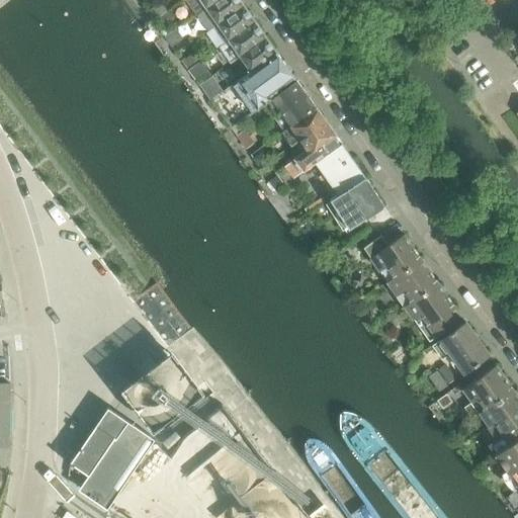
[(189,0),(199,13),(218,0),(189,0)]
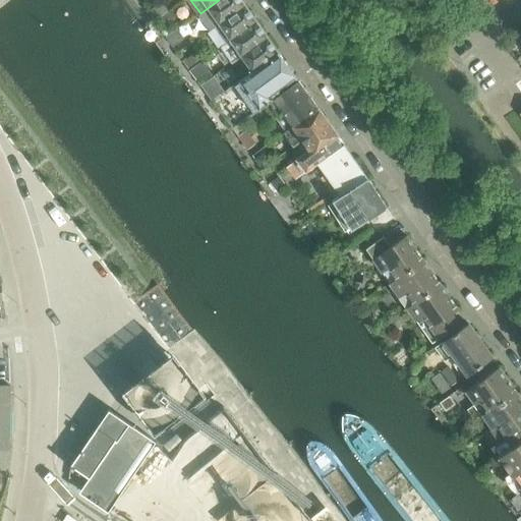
[(219,0),(200,13),(212,29),(245,5),(241,0),(219,0)]
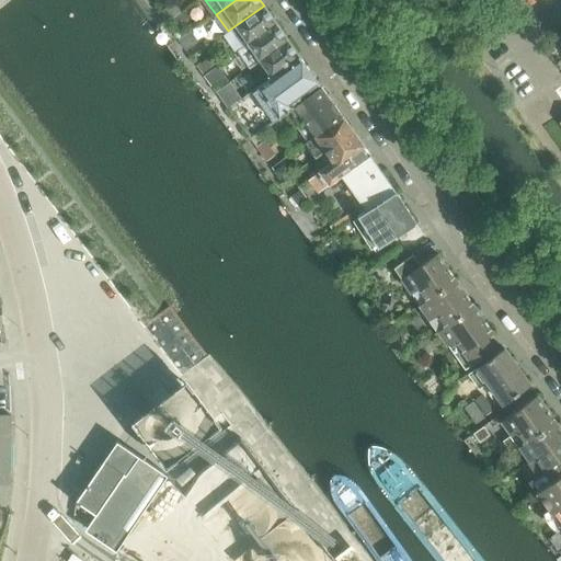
[(182,12),(175,3),(168,9),(173,18),(182,12)]
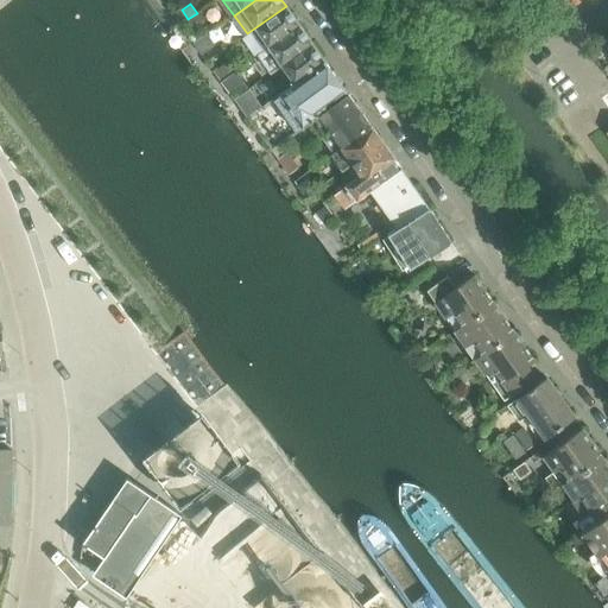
[(247,33),(260,52),(299,25),(286,6),(247,33)]
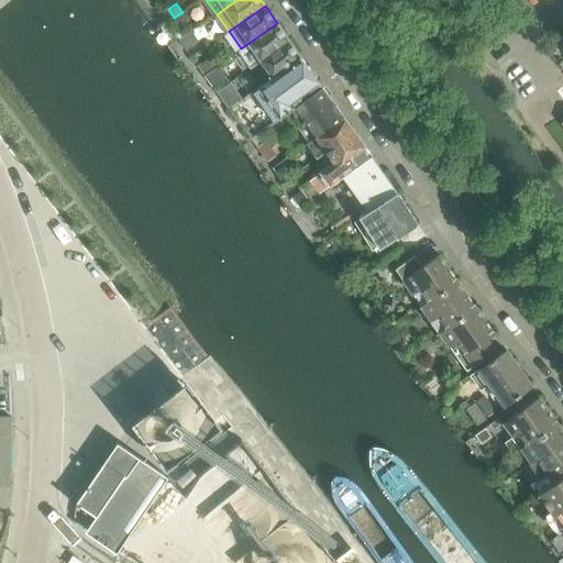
[(241,48),(253,66),(289,40),(277,23),(241,48)]
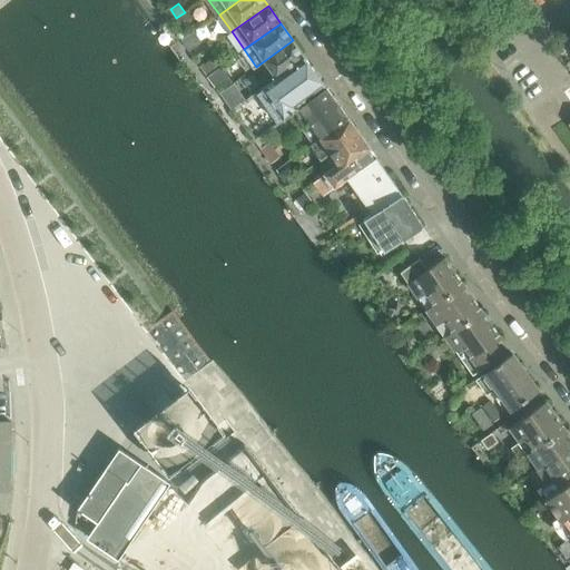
[(253,69),(265,86),(305,58),(293,40),(256,67),(253,69)]
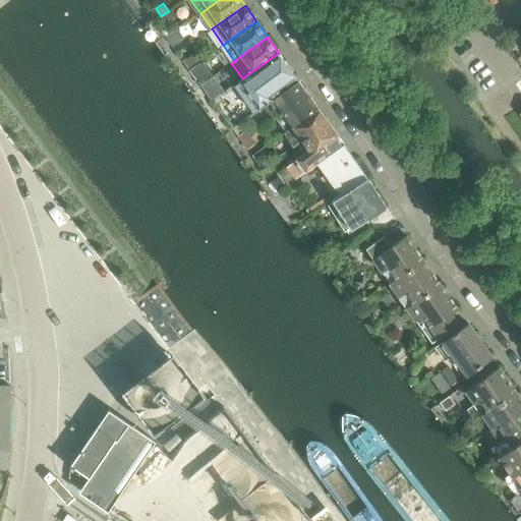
[(239,80),(259,109),(265,106),(274,99),(271,96),(296,77),(279,53),(242,78),(239,80)]
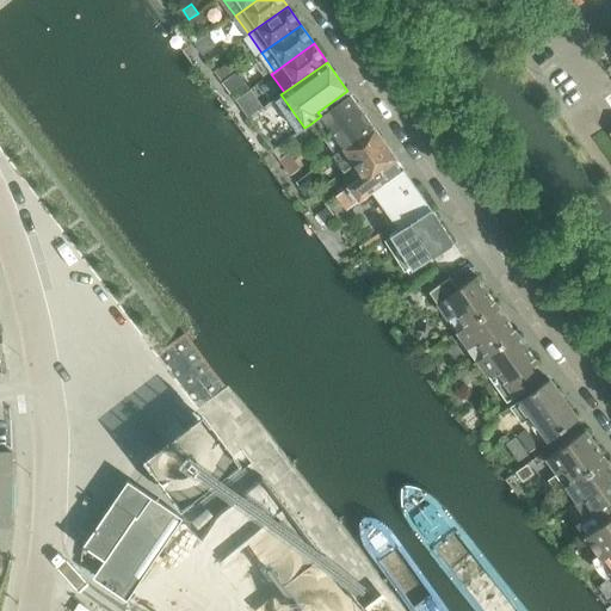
[(310,124),(322,140),(323,139),(362,111),(351,94),(321,116),(310,124)]
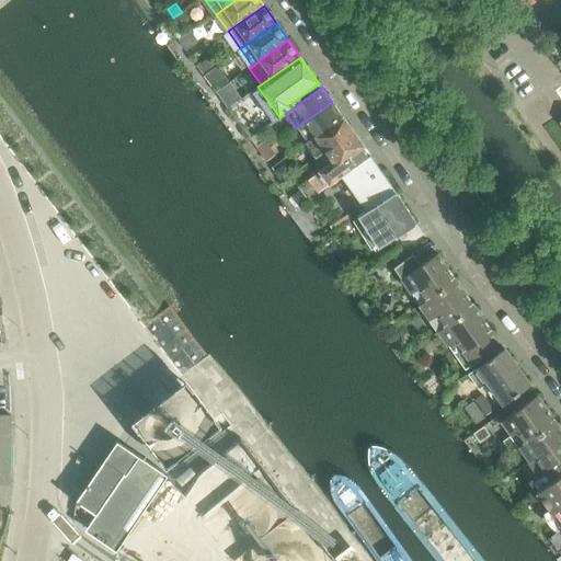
[(297,127),(308,141),(343,116),(332,102),(297,127)]
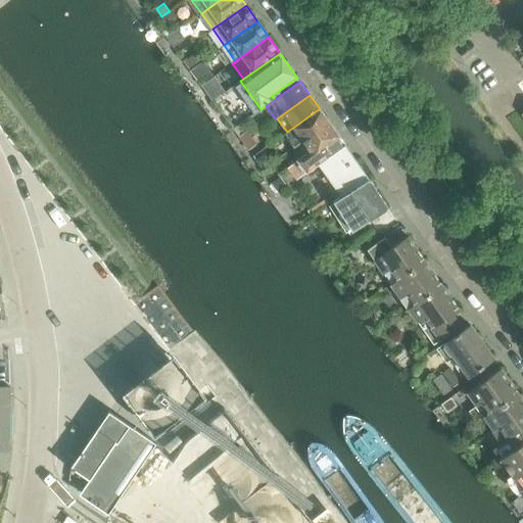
[(287,132),(297,146),(304,141),(330,123),(320,108),(287,132)]
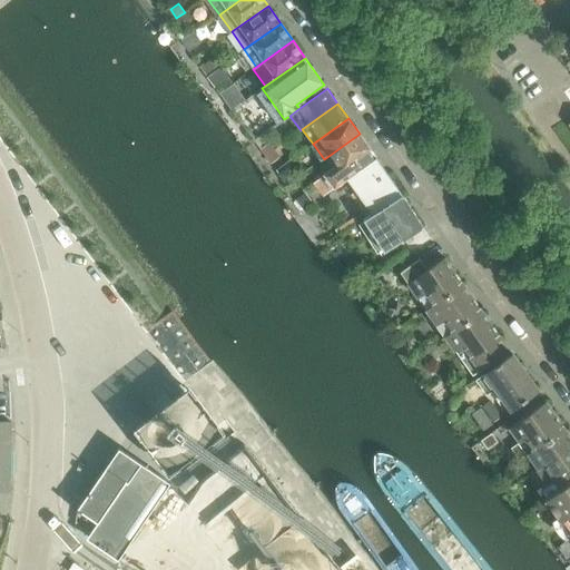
[(332,154),(340,165),(343,169),(371,149),(360,134),(332,154)]
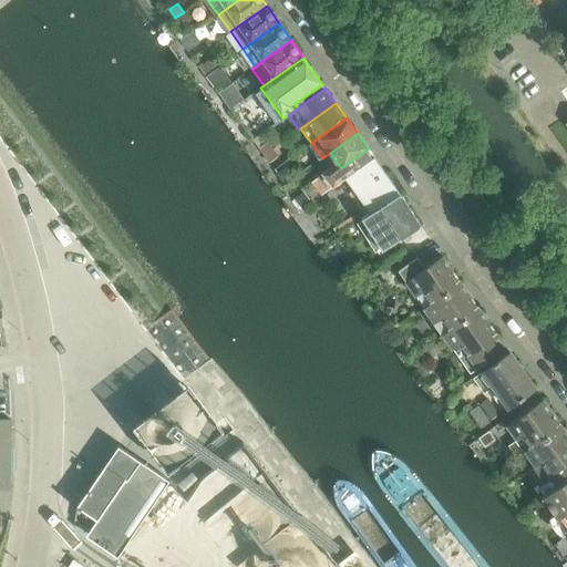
[(265,155),(274,148),(268,142),(260,148),(265,155)]
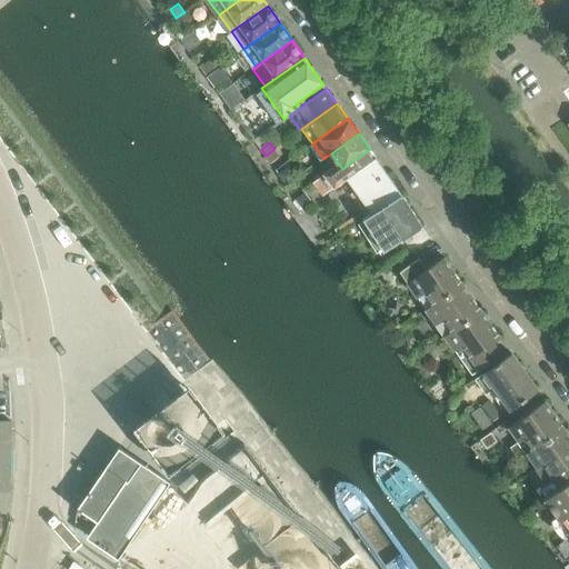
[(280,157),(275,149),(266,156),(271,163),(280,157)]
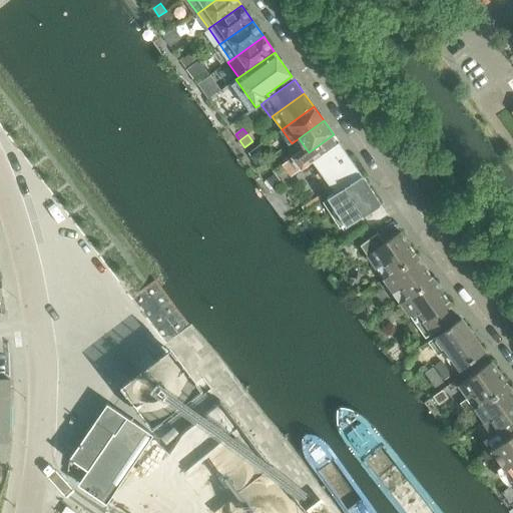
[(294,157),(302,168),(313,160),(339,141),(334,134),(309,152),(306,148),(294,157)]
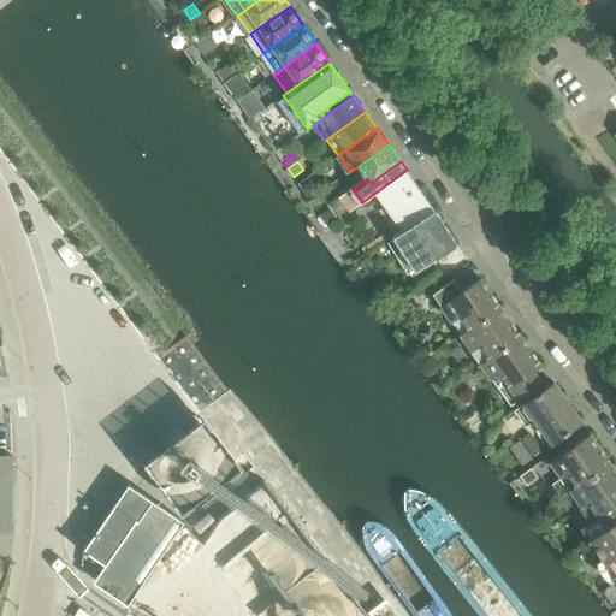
[(436,211),(407,170),(375,193),(403,230),(436,211)]
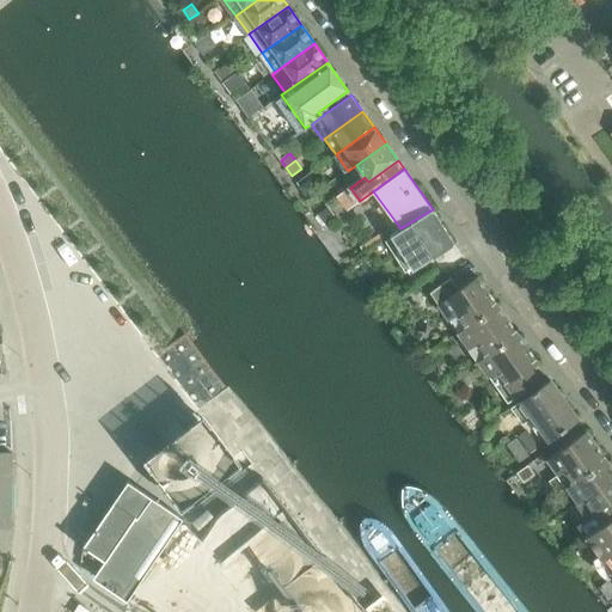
[(391,234),(414,270),(454,244),(433,209),(401,228),(391,234)]
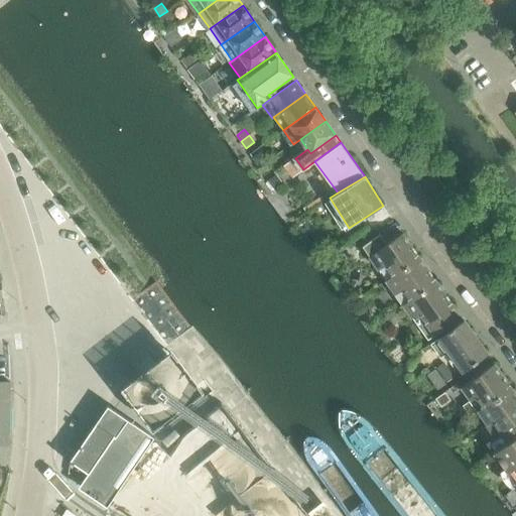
[(419,258),(401,233),(387,244),(382,247),(377,251),(394,276),(419,258)]
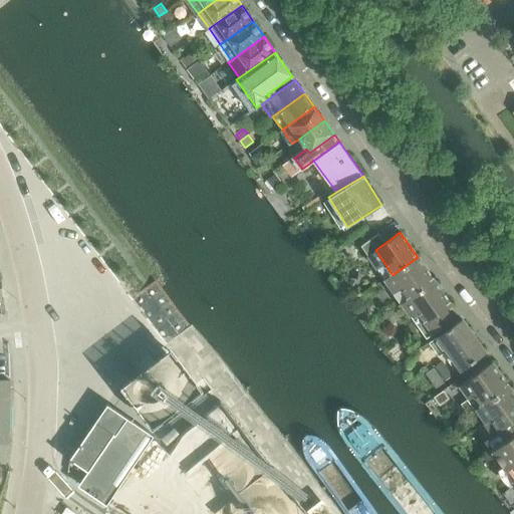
[(378,233),(361,246),(368,255),(371,253),(375,250),(380,246),(386,243),(378,233)]
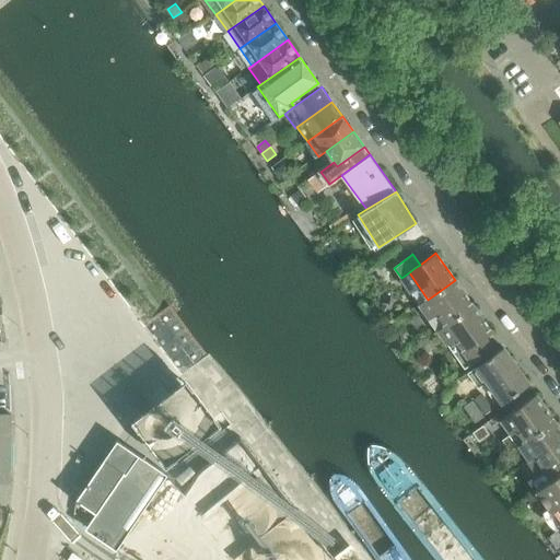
[(474,306),(455,280),(428,300),(446,326),(474,306)]
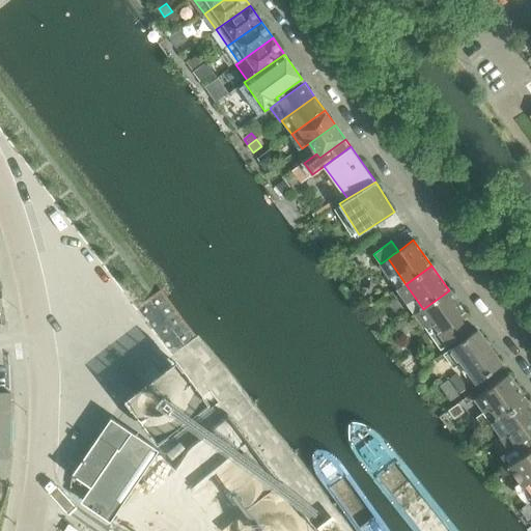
[(459,320),(467,315),(449,290),(423,309),(449,344),(468,331),(459,320)]
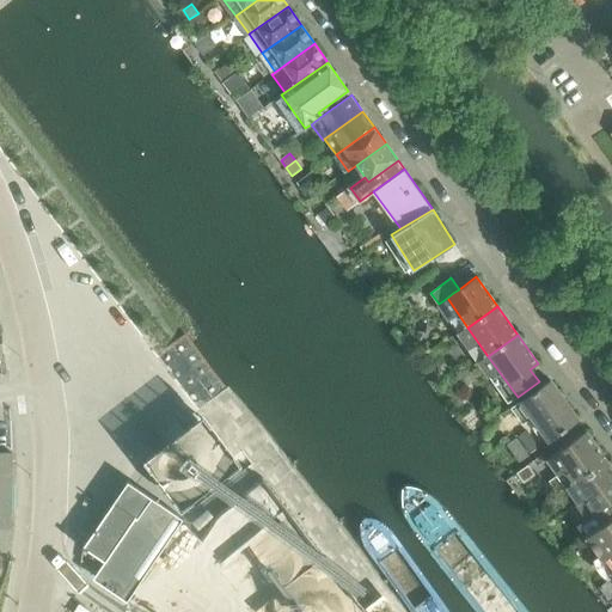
[(579,420),(550,380),(521,401),(550,441),(579,420)]
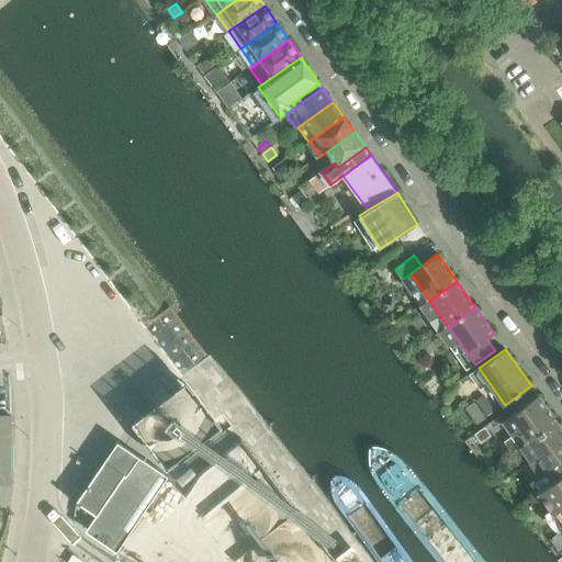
[(558,422),(539,395),(503,420),(502,423),(512,437),(517,433),(525,445),(558,422)]
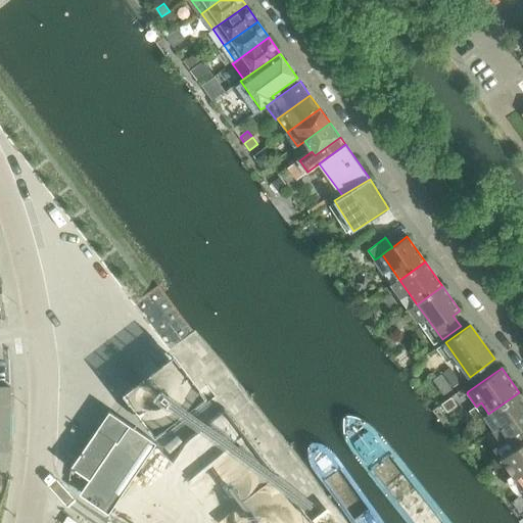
[(453,389),(442,374),(433,380),(444,395),(453,389)]
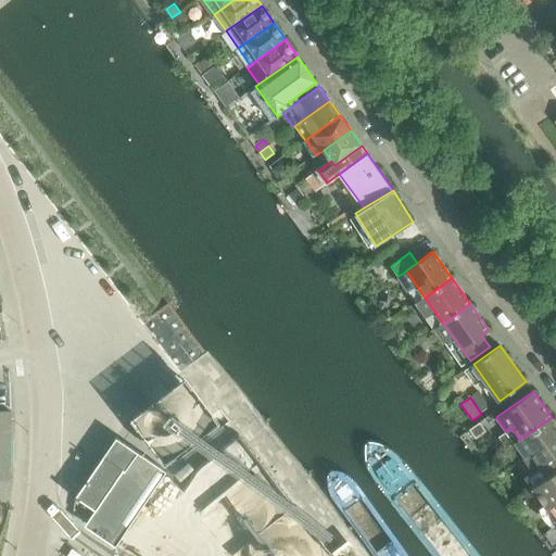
[(0,479),(9,480),(11,412),(0,411),(0,479)]
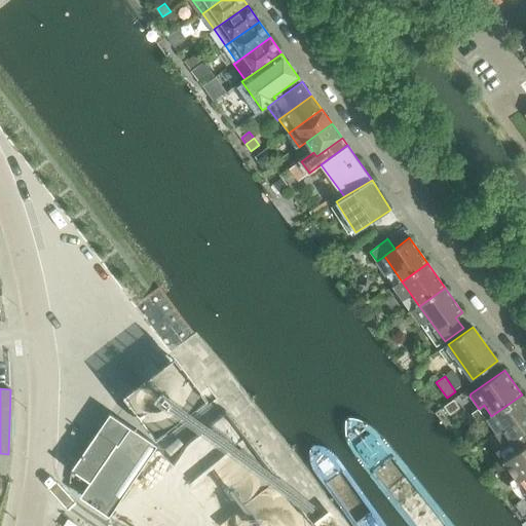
[(525,401),(522,395),(491,416),(486,419),(496,434),(501,430),(510,442),(525,429),(525,401)]
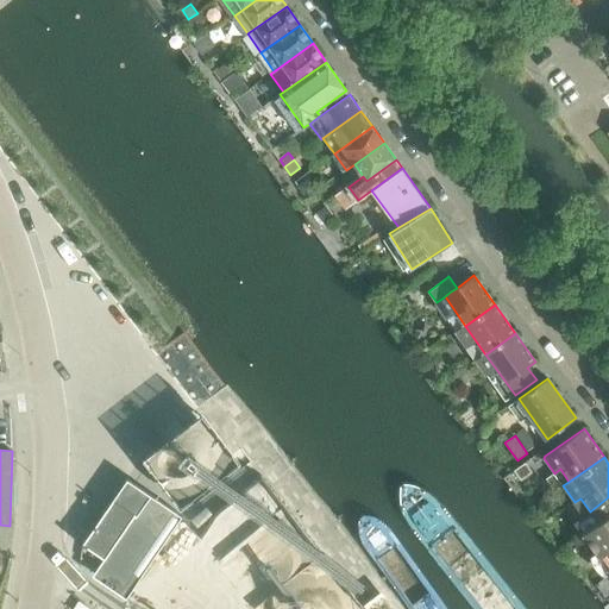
[(85,545),(105,558),(106,559),(95,575),(127,597),(182,516),(129,479),(85,545)]
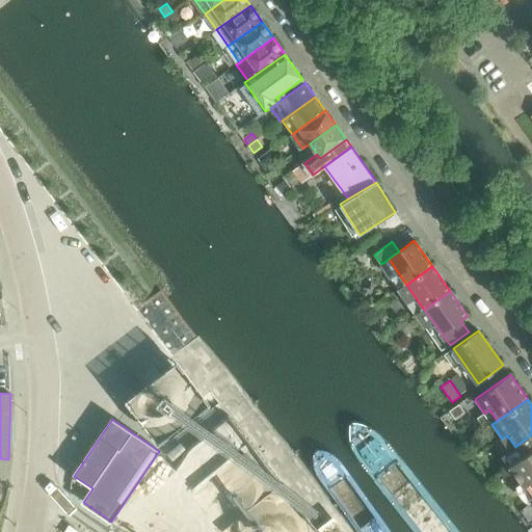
[(523,457),(531,450),(531,434),(515,447),(523,457)]
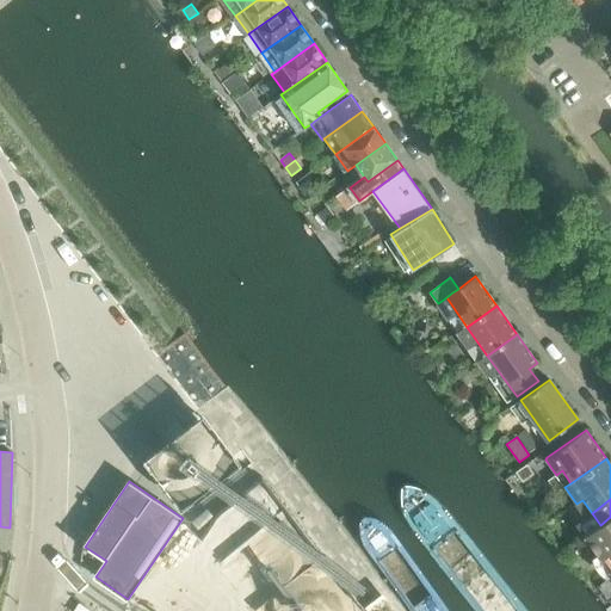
[(608,555),(610,551),(610,517),(600,525),(585,536),(602,560),(608,555)]
